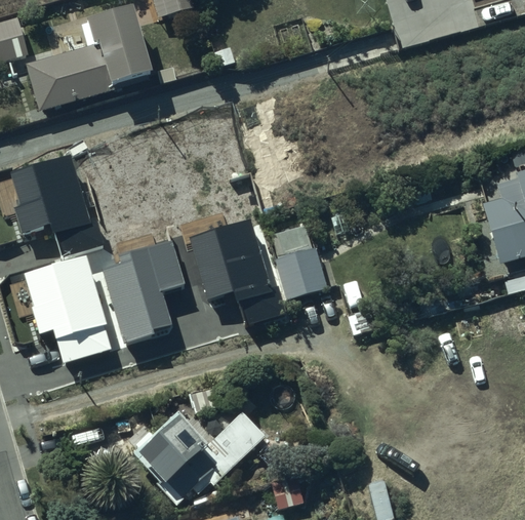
[(151,0),(156,17),(192,7),(190,0),(151,0)]
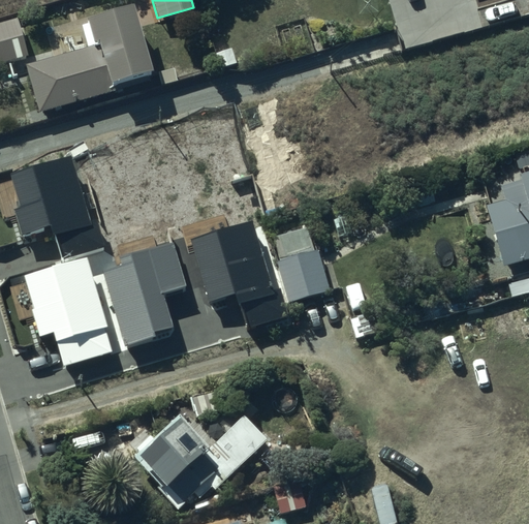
[(152,86),(129,8),(85,22),(92,44),(25,63),(39,112),(141,80),(143,89),(152,86)]
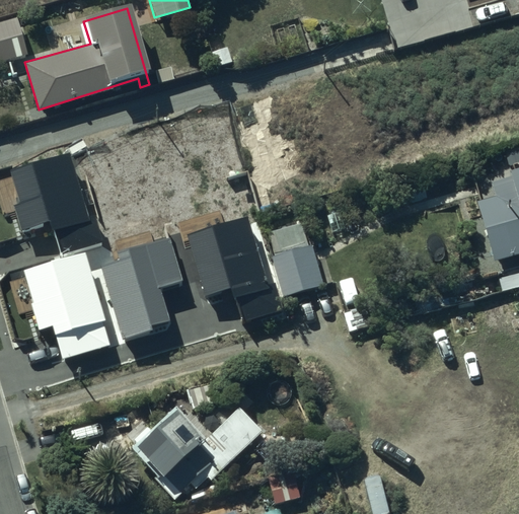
[(8,12),(0,13),(0,61),(25,55),(16,16),(9,17),(8,12)]
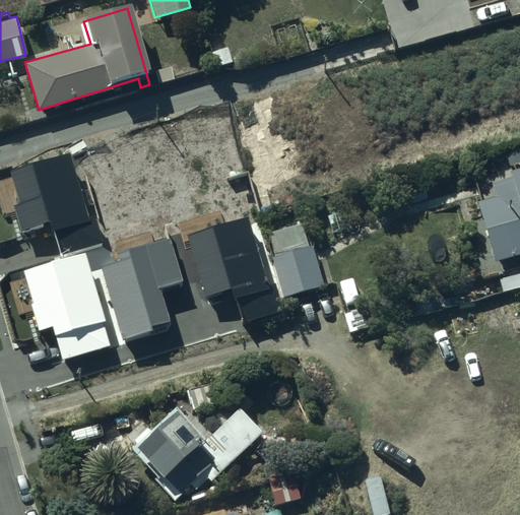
[(60,255),(106,242),(96,211),(89,213),(71,151),(12,170),(22,202),(14,204),(20,228),(50,219),(60,255)]
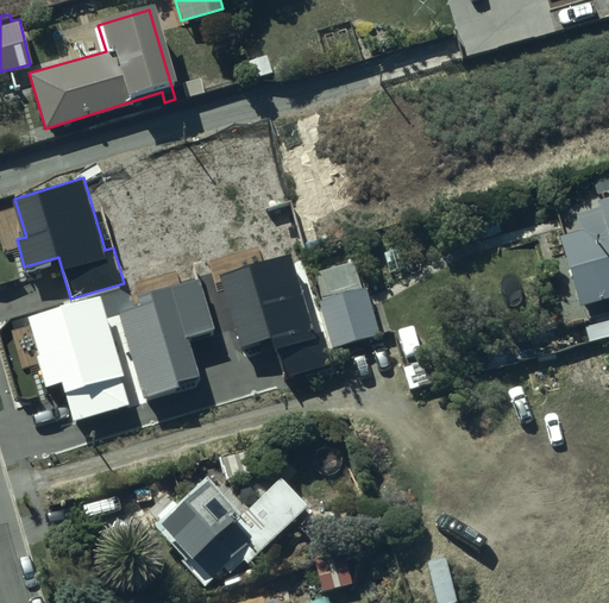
[(594,203),(552,215),(577,309),(608,300),(608,202),(595,207),(594,203)]
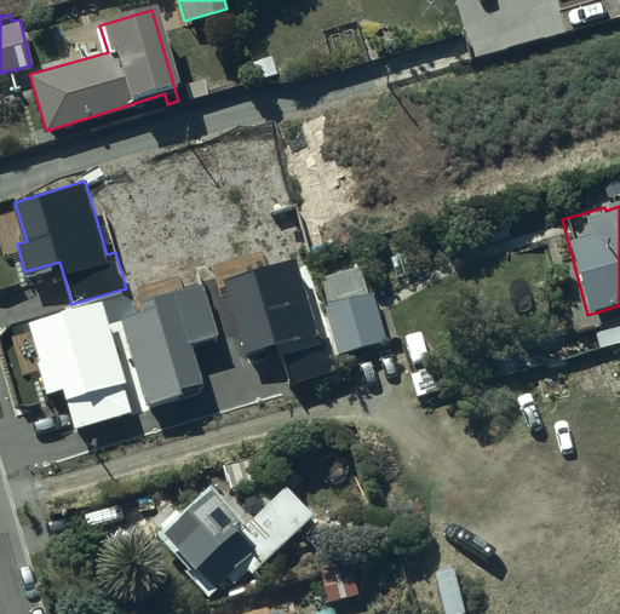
[(286,385),(337,371),(327,337),(319,339),(296,259),(225,280),(246,353),(274,345),(286,385)]
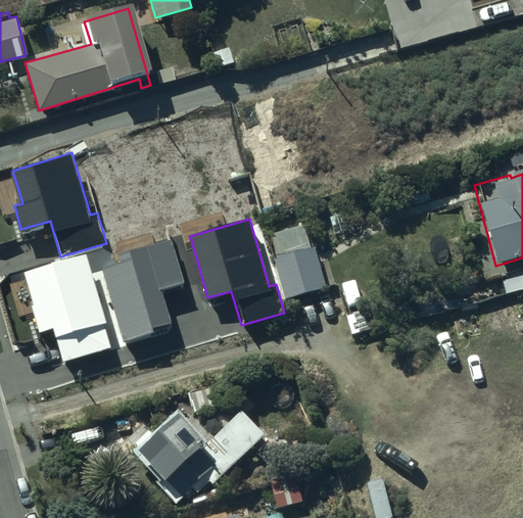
[(312,221),(270,231),(276,254),(274,255),(284,297),(328,286),(312,221)]
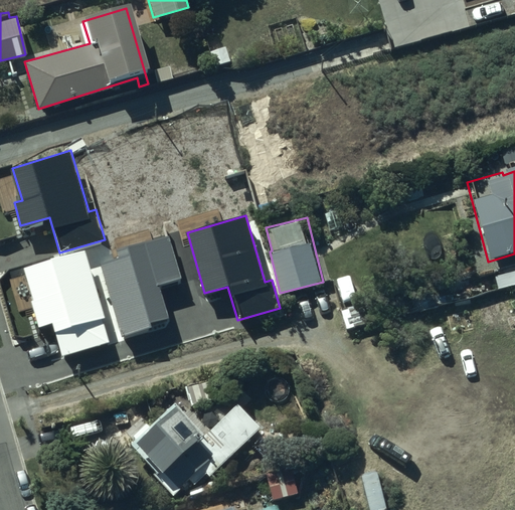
[(149,321),(166,317),(157,285),(182,279),(170,234),(116,249),(119,258),(100,263),(121,337),(153,328),(149,321)]
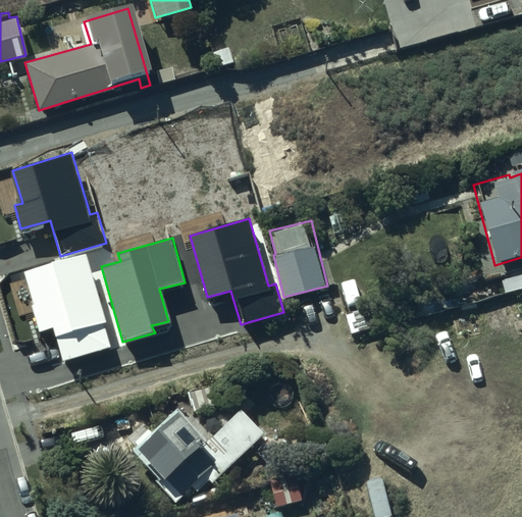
[(62,362),(109,348),(102,322),(106,321),(86,254),(24,273),(35,305),(32,306),(39,331),(51,327),(62,362)]
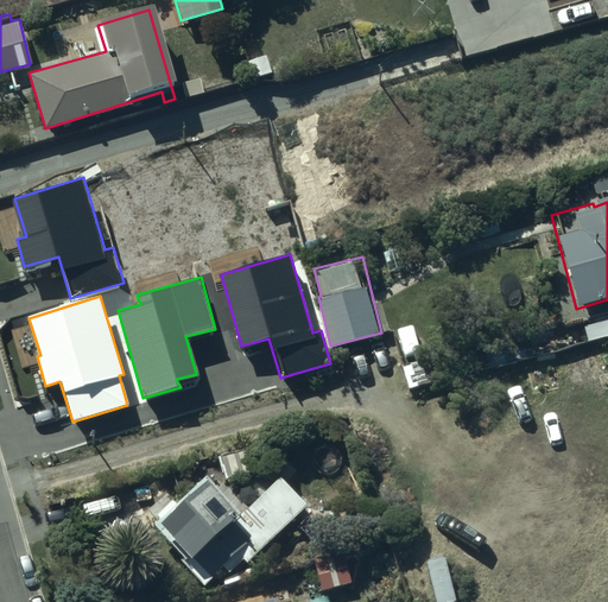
[(222,454),(227,474),(273,462),(268,442),(222,454)]
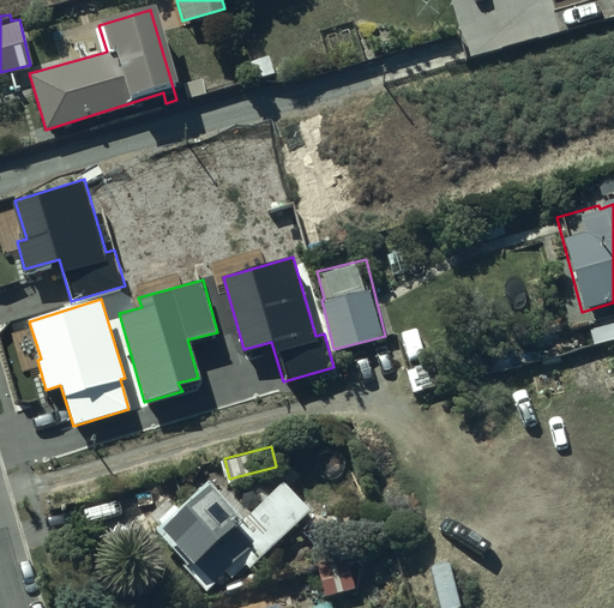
[(239,522),(206,487),(157,533),(190,569),(187,571),(205,590),(224,571),(229,577),(244,564),(247,566),(309,509),(284,481),(239,522)]
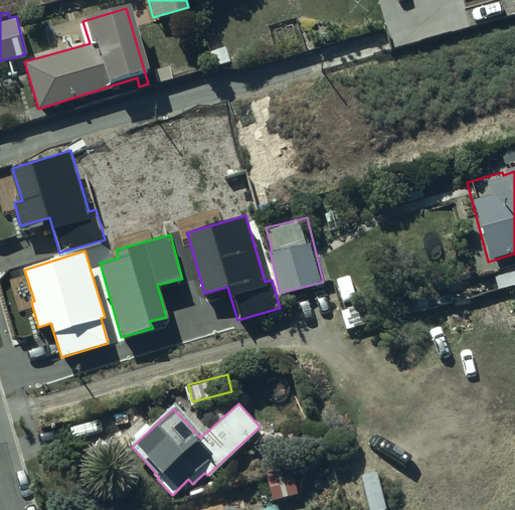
[(360,473),(369,509),(385,506),(376,470),(360,473)]
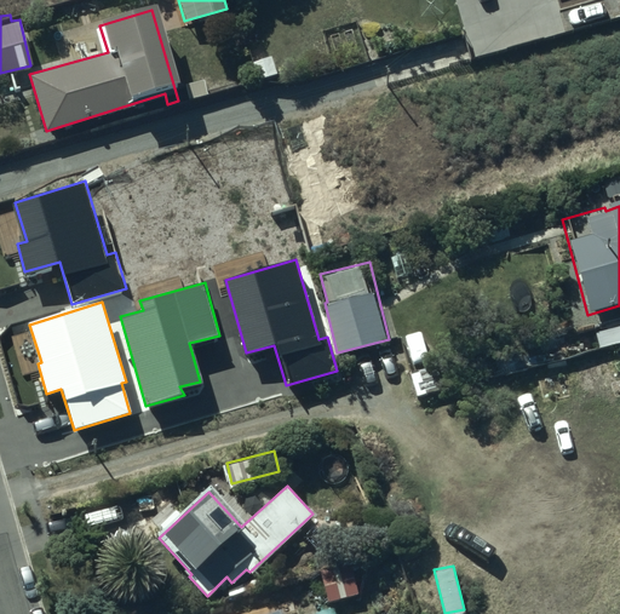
All buildings are outlined.
